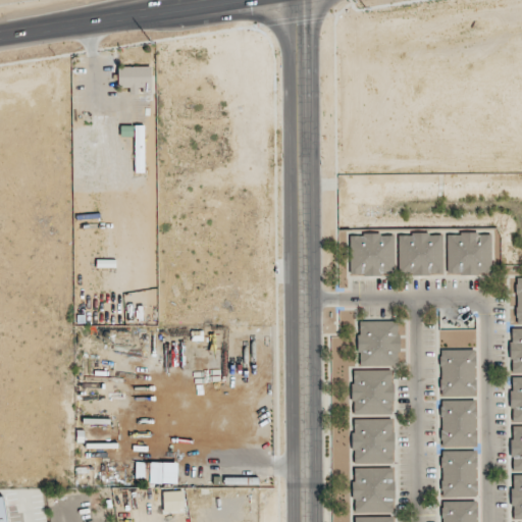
[(447,231),(447,274),(491,274),(491,231),(447,231)]
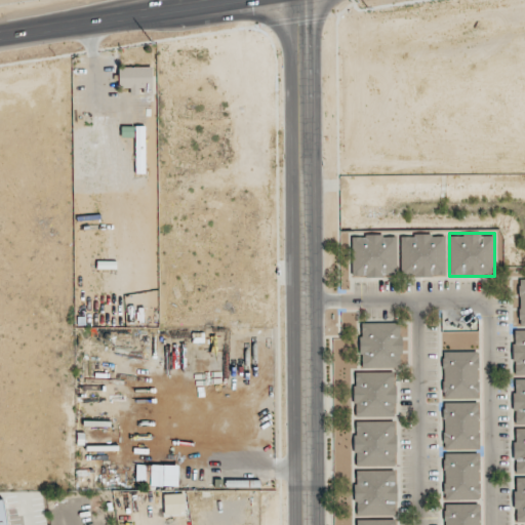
[(397,234),(351,234),(351,277),(397,277),(397,234)]
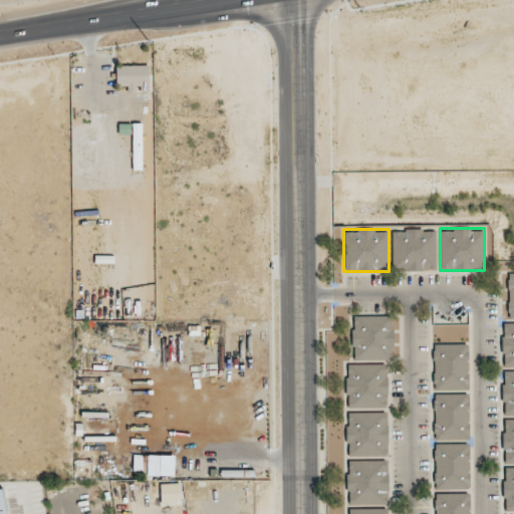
[(437,229),(392,229),(392,271),(437,271),(437,229)]
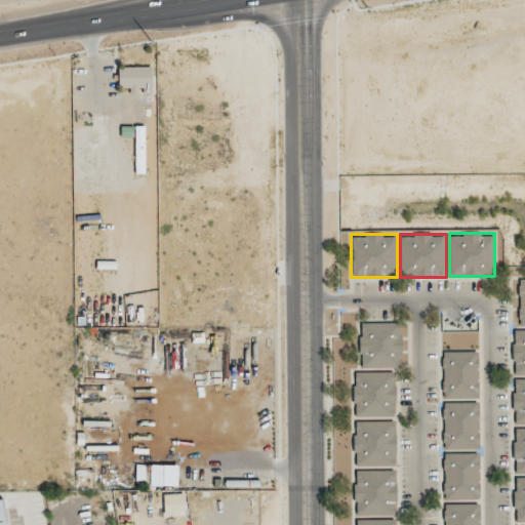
[(359,368),(402,368),(402,322),(359,322),(359,368)]
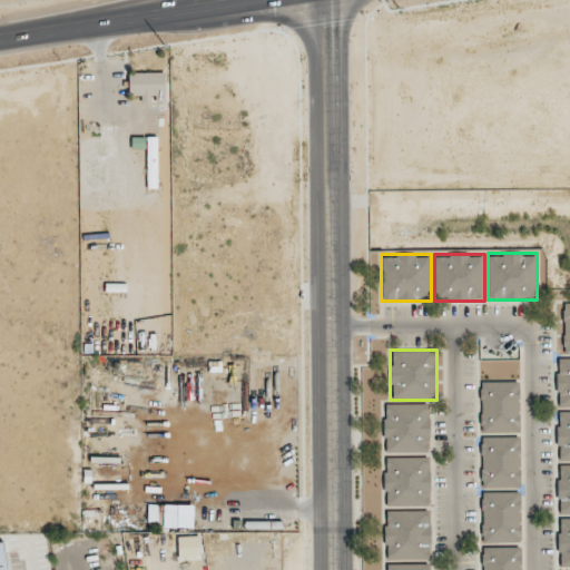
[(519,433),(519,382),(480,382),(480,433),(519,433)]
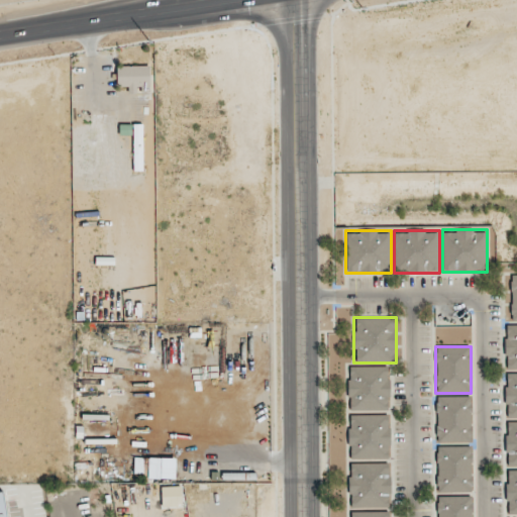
[(347,366),(347,411),(390,411),(390,367),(347,366)]
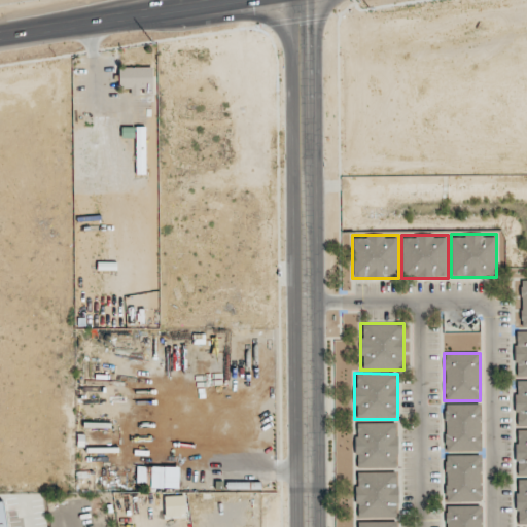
[(481,452),(481,403),(445,403),(445,452),(481,452)]
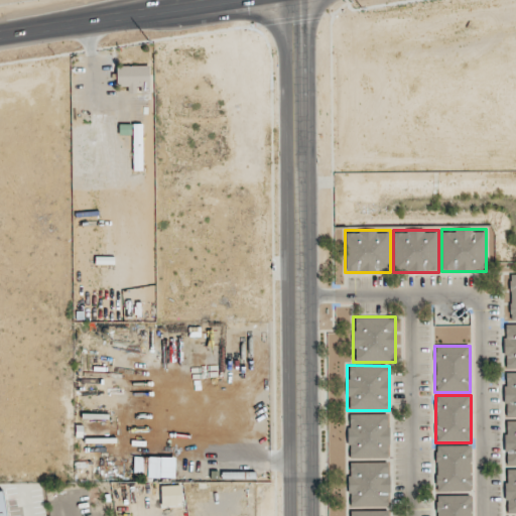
[(348,414),(348,459),(389,459),(389,414),(348,414)]
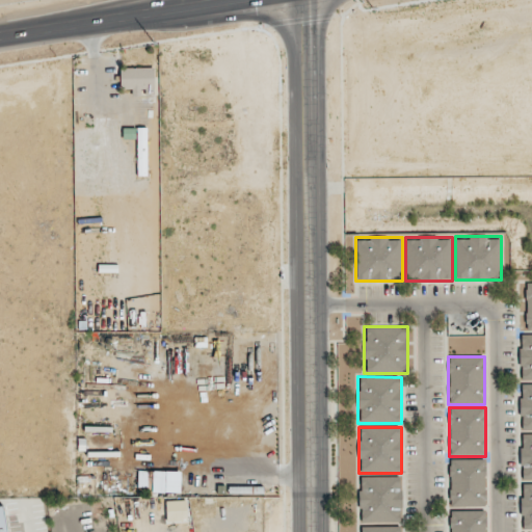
[(485,459),(449,459),(449,507),(485,507),(485,459)]
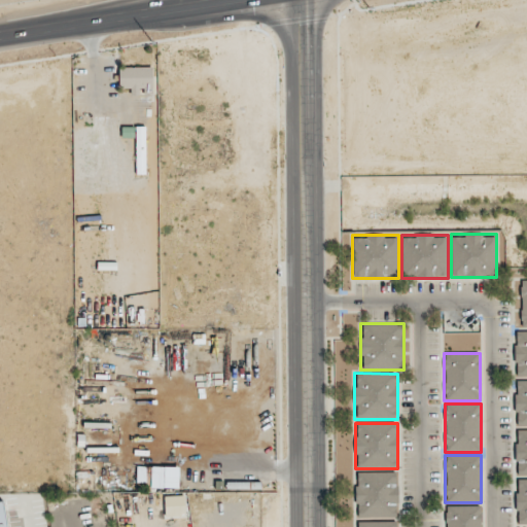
[(397,518),(397,471),(355,471),(355,518),(397,518)]
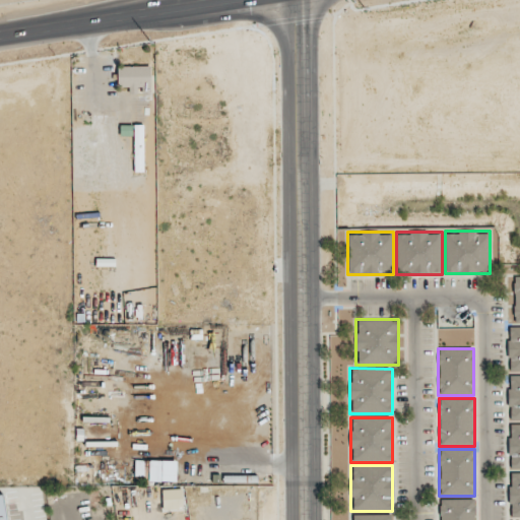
[(474,519),(475,499),(440,499),(439,519),(474,519)]
